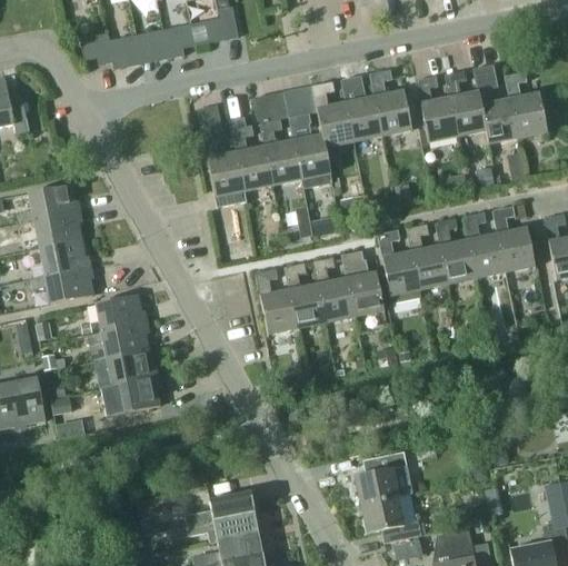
[(230,5),(218,8),(223,38),(239,35),(232,5),(230,5)]
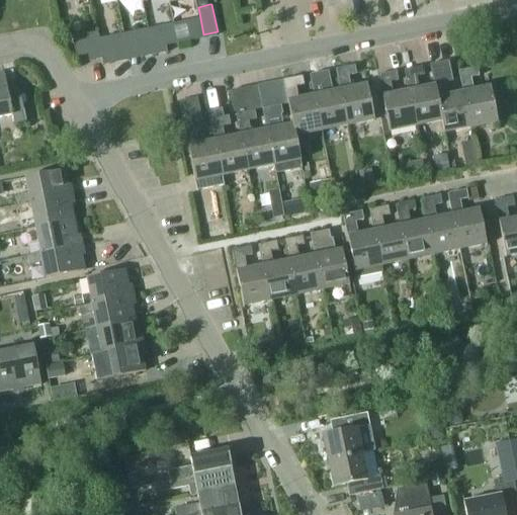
[(148,24),(154,52),(168,49),(163,21),(148,24)]
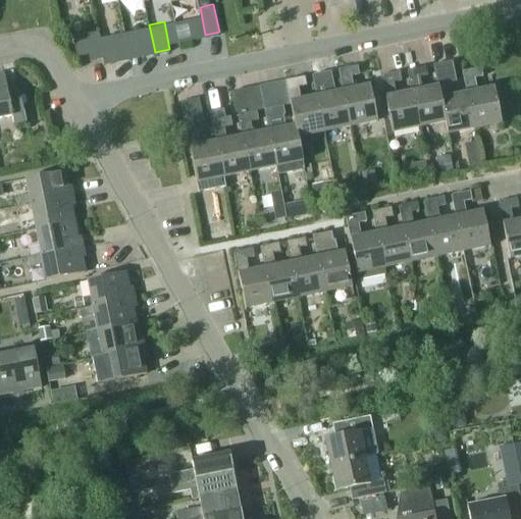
[(155,52),(149,24),(137,28),(143,55),(155,52)]
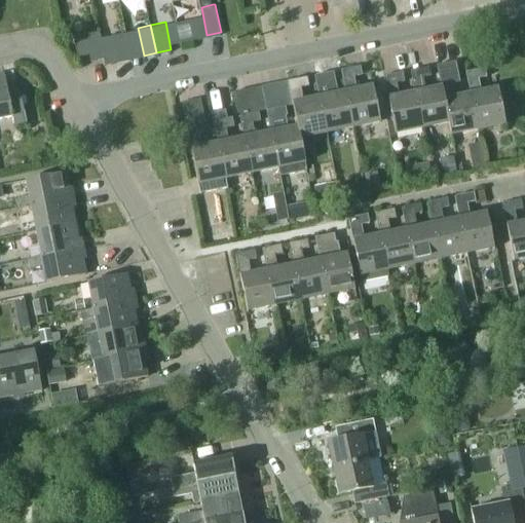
[(105,54),(99,28),(86,31),(91,58),(105,54)]
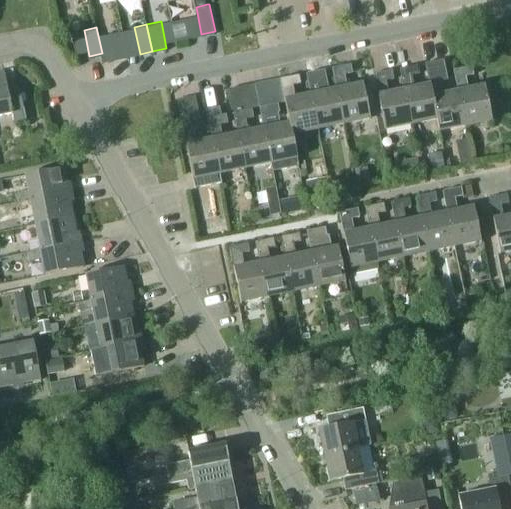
[(128,55),(122,29),(109,32),(114,58),(128,55)]
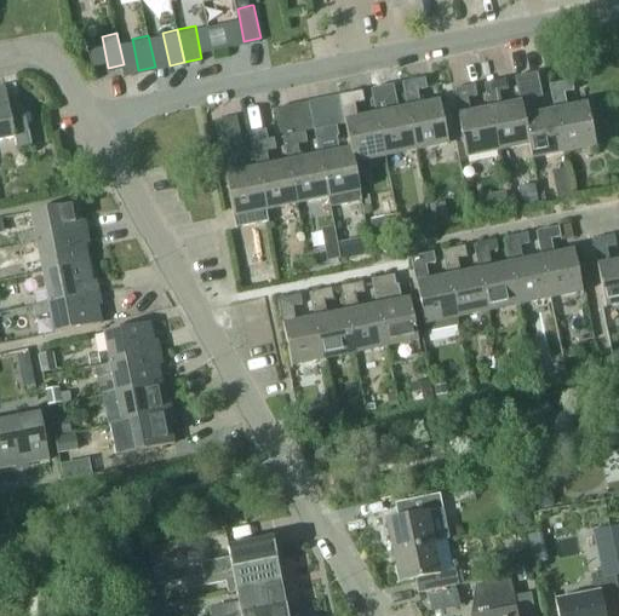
[(542,85),(538,69),(516,74),(521,102),(529,142),(532,155),(563,149),(556,110),(536,114),(532,98),(544,96),(542,85)]
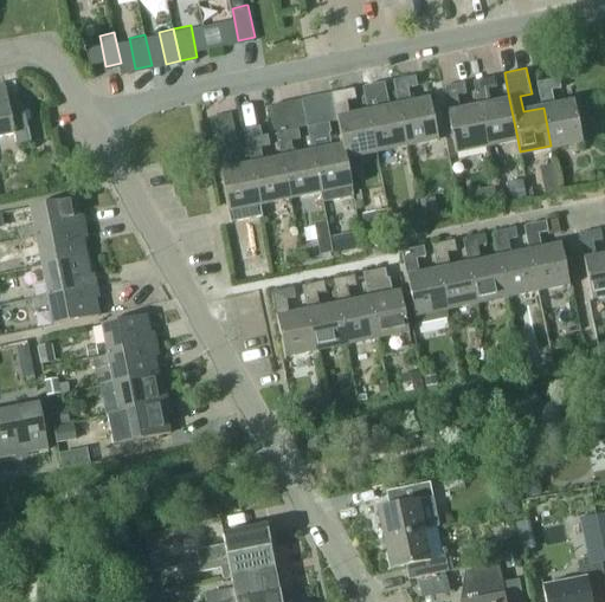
[(393,78),(399,105),(407,144),(439,137),(432,98),(412,103),(409,86),(418,85),(416,73),(393,78)]
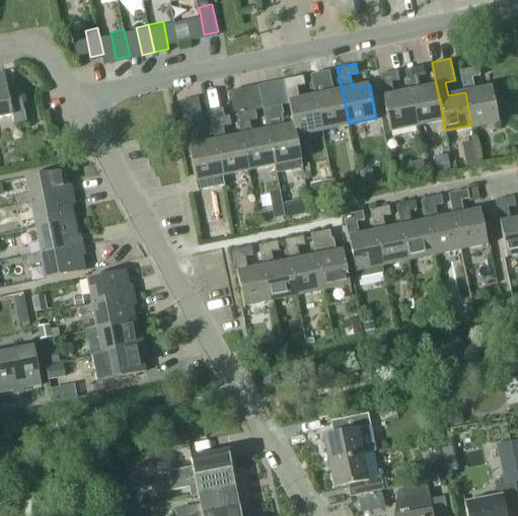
[(443,119),(436,85),(421,88),(418,74),(426,73),(424,64),(404,67),(410,90),(417,124),(443,119)]
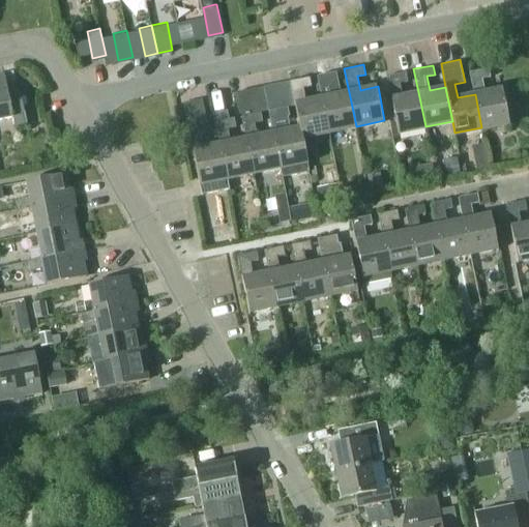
[(470,70),(475,94),(481,127),(508,122),(502,89),(485,92),(482,79),(491,77),(489,67),(470,70)]
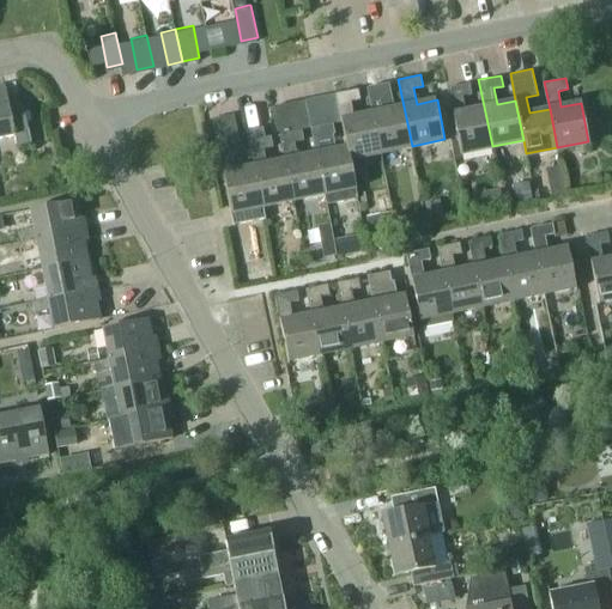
[(381,152),(412,146),(404,107),(394,109),(389,81),(368,86),(373,113),(381,152)]
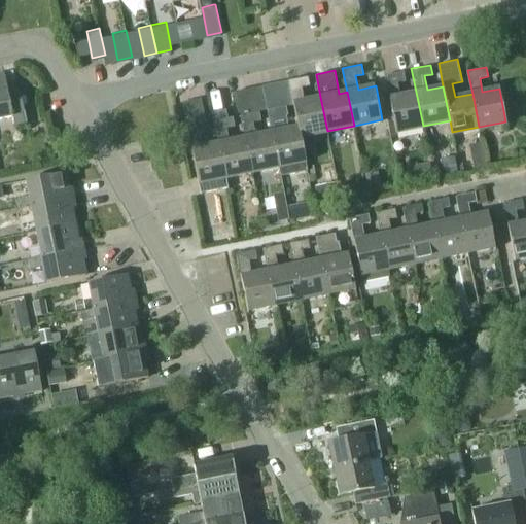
[(423,126),(416,92),(399,95),(396,81),(406,79),(404,70),(385,74),(396,131),(423,126)]
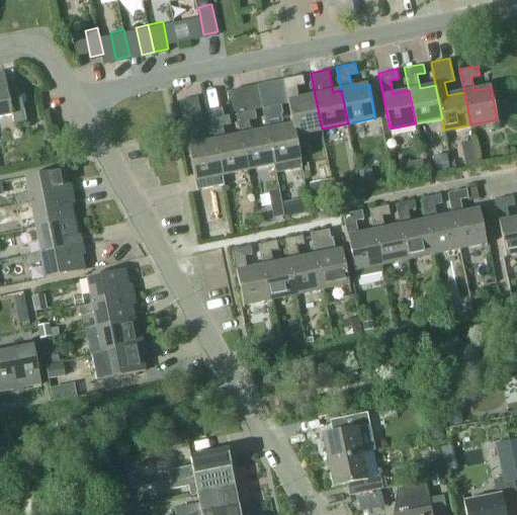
[(0,73),(0,113),(12,111),(14,120),(26,118),(18,82),(7,84),(5,73),(0,73)]
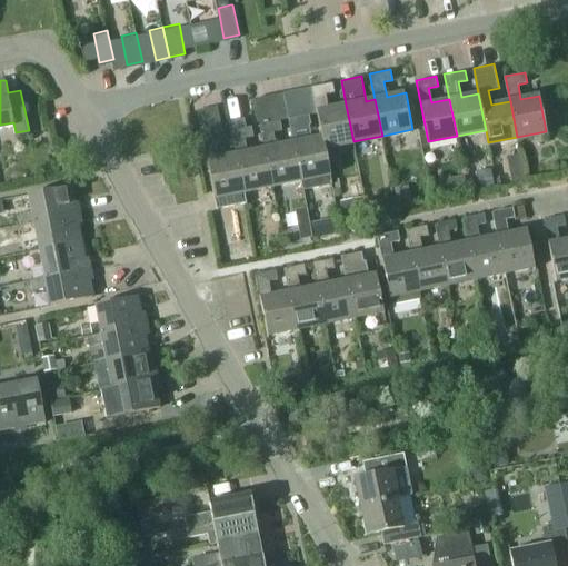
[(318,110),(324,137),(326,148),(354,141),(346,105),(329,109),(326,93),(335,91),(332,81),(312,86),(318,110)]
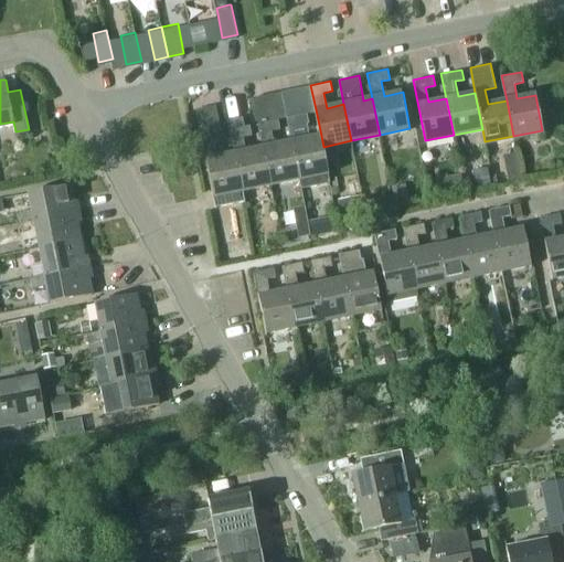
[(280,91),(291,141),(299,178),(329,172),(323,147),(321,136),(305,139),(301,124),(309,122),(308,112),(316,109),(310,85),(280,91)]
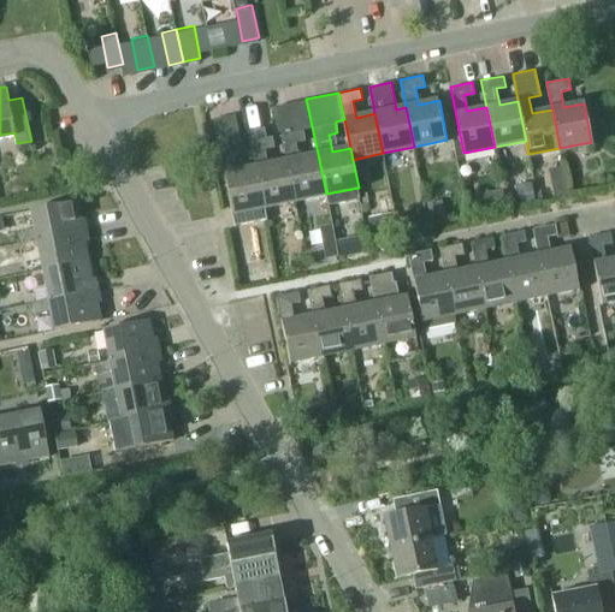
[(287,160),(295,200),(326,194),(318,154),(300,158),(296,141),(307,140),(305,128),(296,130),(290,101),(275,105),(287,160)]
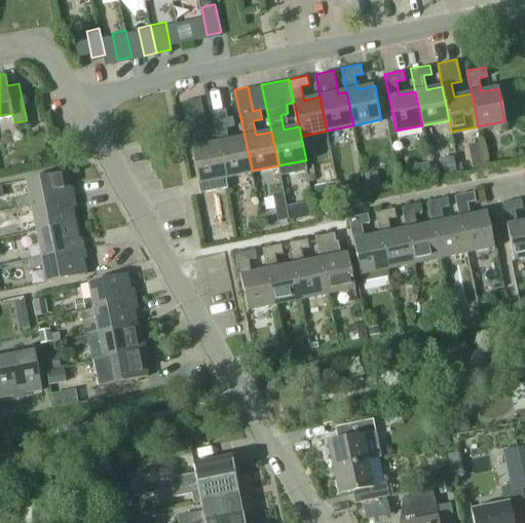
[(205,121),(200,97),(182,101),(198,182),(199,182),(200,190),(227,185),(226,176),(219,142),(202,146),(199,132),(208,129),(205,121)]
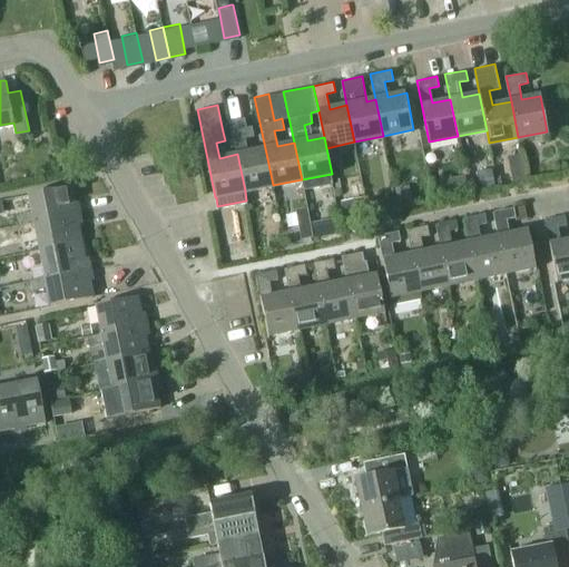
[(237,154),(245,191),(273,185),(265,148),(248,152),(245,136),(254,135),(253,125),(247,126),(245,116),(229,119),(237,154)]
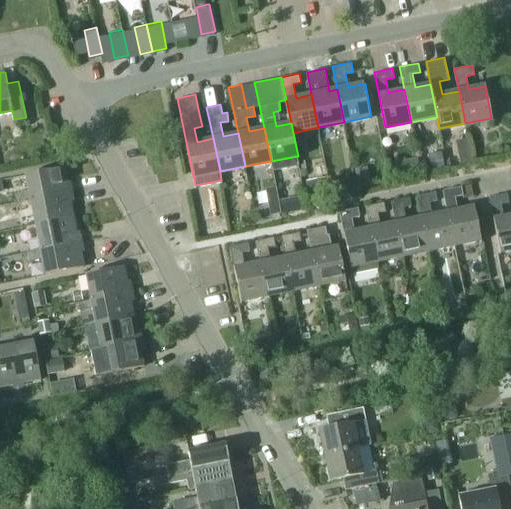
[(472,160),(469,149),(458,151),(461,162),(472,160)]
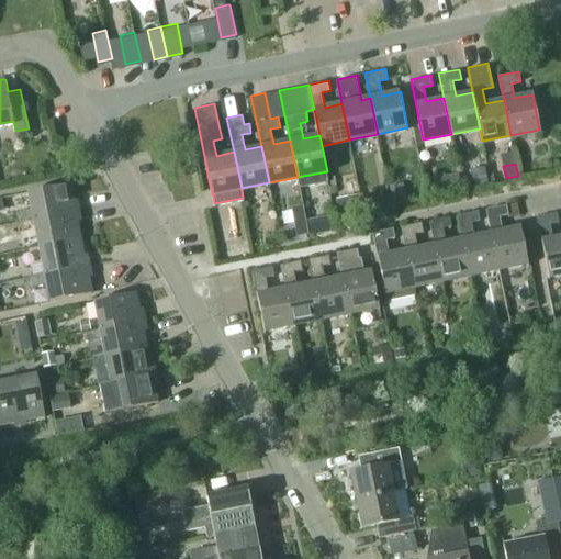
[(479,170),(475,176),(478,183),(489,180),(485,169),(479,170)]
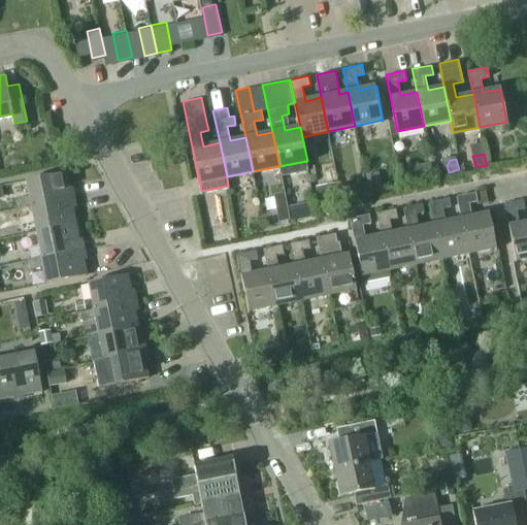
[(17,207),(32,204),(32,202),(71,194),(66,168),(26,176),(30,194),(14,197),(17,207)]
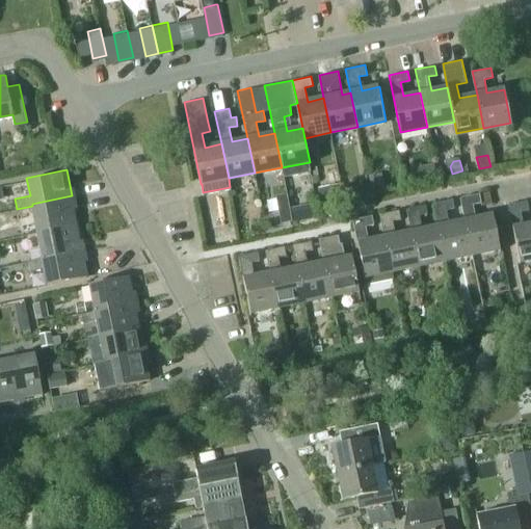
[(380,173),(368,175),(370,185),(382,182),(380,173)]
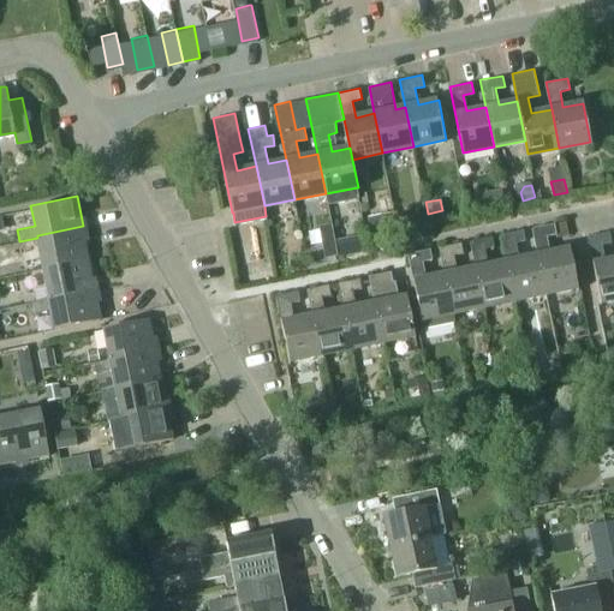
[(423,204),(412,207),(413,219),(425,216),(423,204)]
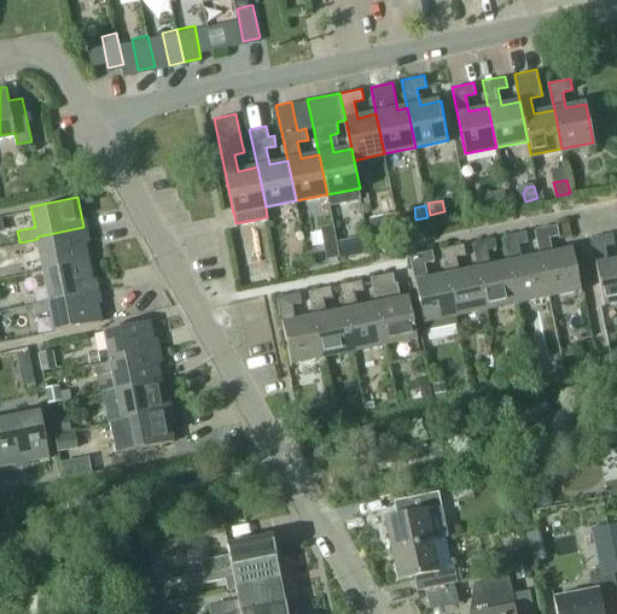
[(399,227),(396,212),(370,216),(372,232),(399,227)]
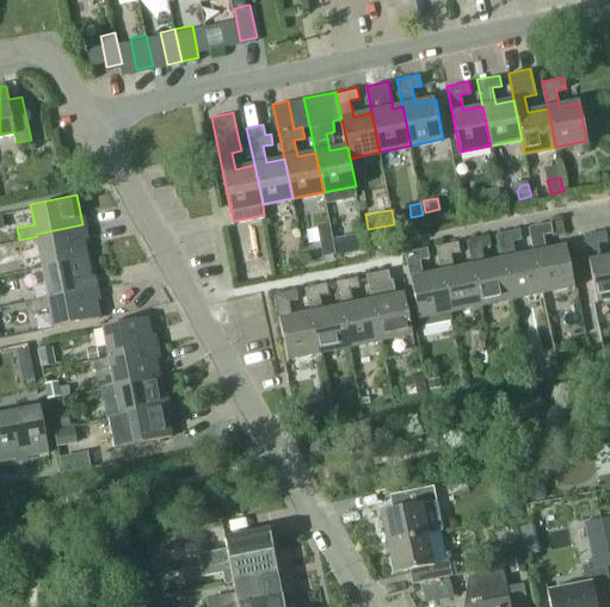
[(528,224),(534,251),(535,251),(542,291),(574,285),(566,245),(546,248),(542,231),(553,230),(553,234),(565,231),(562,217),(528,224)]
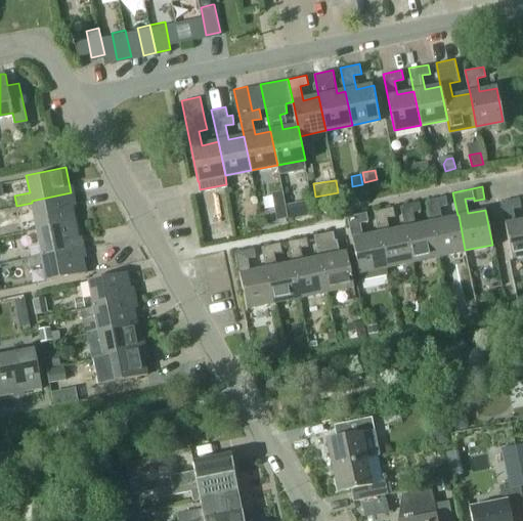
[(271,191),(276,219),(288,217),(282,189),(271,191)]
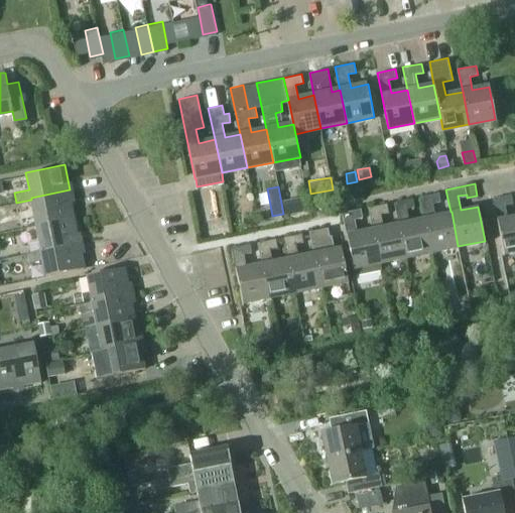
[(31,198),(31,200),(36,223),(75,215),(70,189),(31,198)]
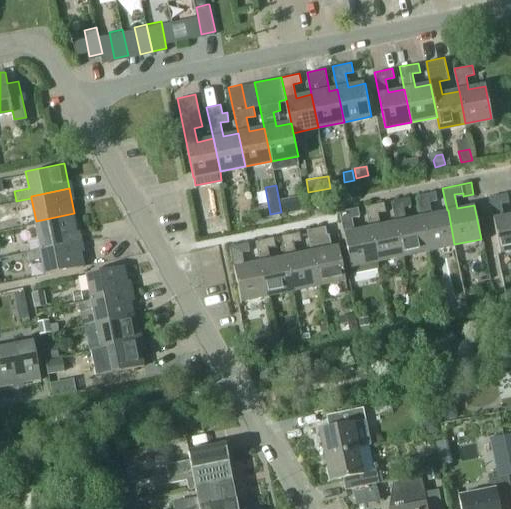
[(422,215),(429,249),(454,244),(448,210),(447,210),(432,213),(429,200),(437,198),(435,189),(416,193),(421,215),(422,215)]
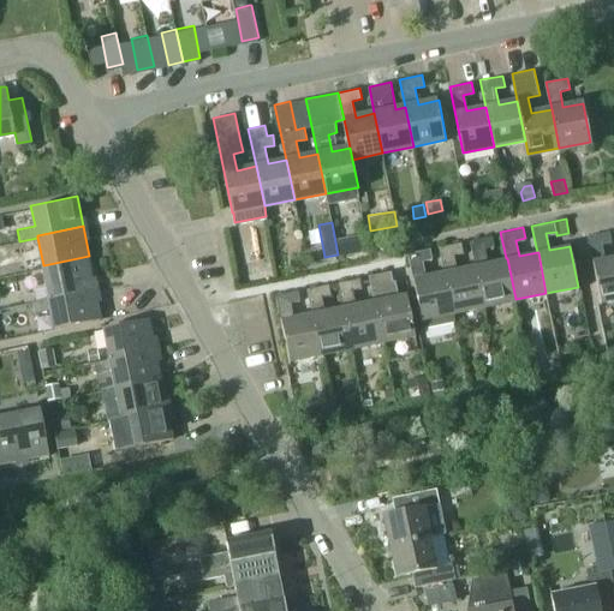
[(613,256),(604,258),(601,243),(612,240),(609,229),(586,234),(601,301),(613,298),(613,256)]
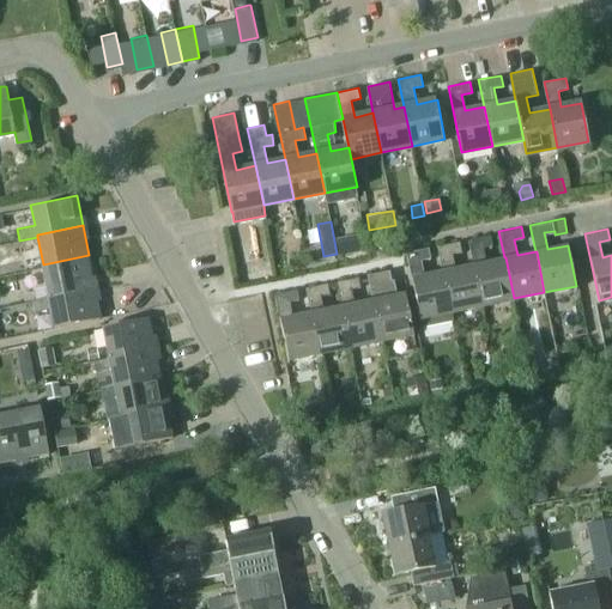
[(346,233),(334,236),(338,253),(350,250),(346,233)]
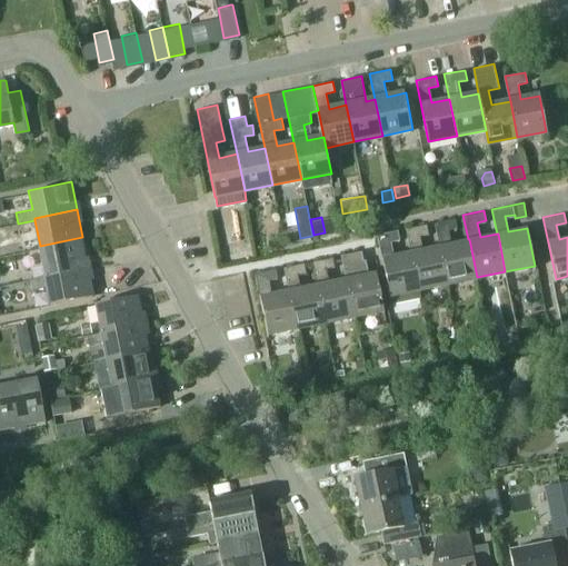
[(447,284),(477,277),(469,239),(468,239),(450,242),(448,228),(457,227),(455,217),(434,220),(438,246),(439,245),(447,284)]
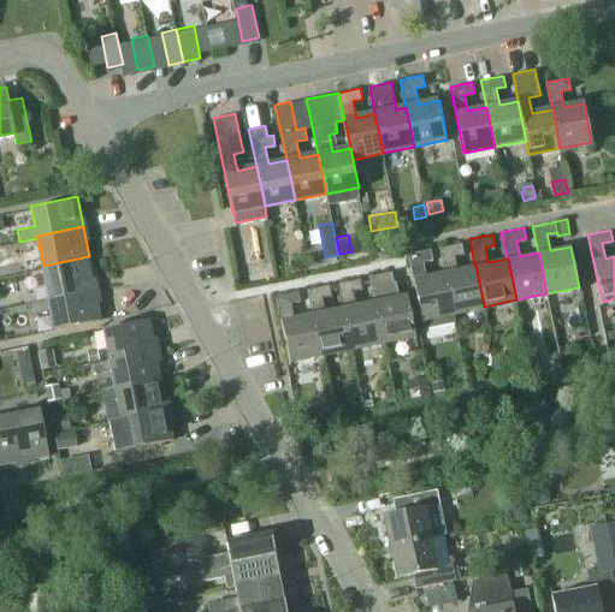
[(438,245),(443,272),(444,271),(453,313),(484,307),(475,265),(474,266),(456,269),(454,254),(462,251),(460,241),(438,245)]
